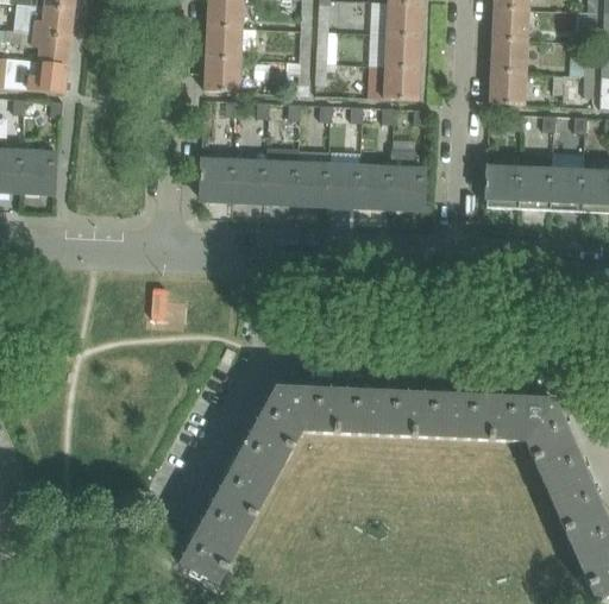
[(207,0),(207,25),(242,26),(243,0),(207,0)]
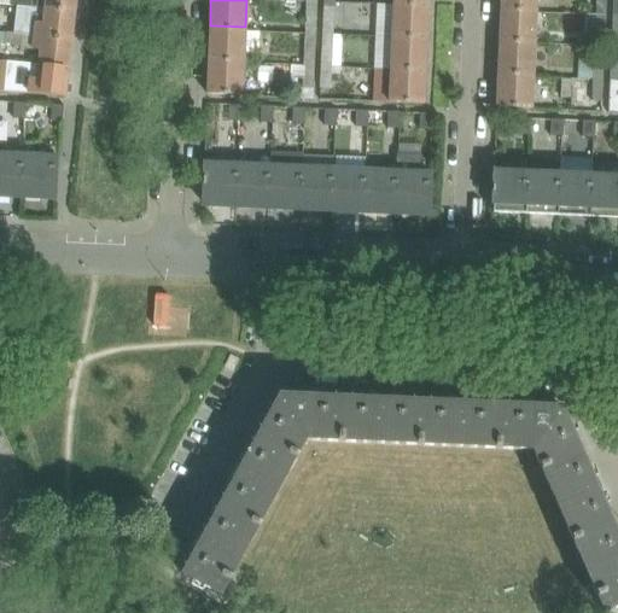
[(305,18),(315,19),(316,0),(307,0),(305,18)]
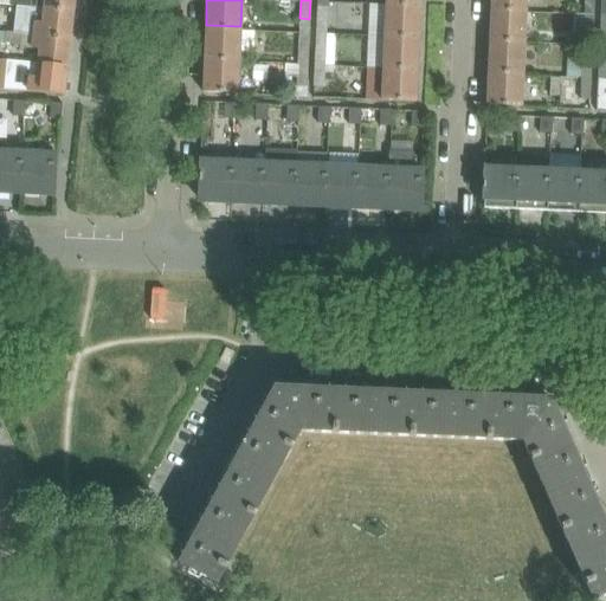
[(327,20),(328,0),(317,0),(316,19),(327,20)]
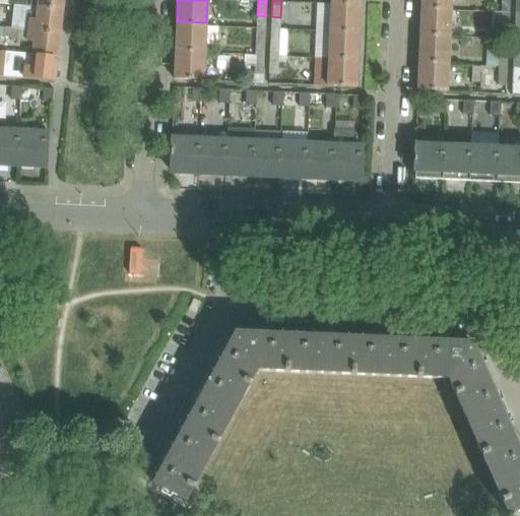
[(501,0),(501,8),(509,9),(509,0),(501,0)]
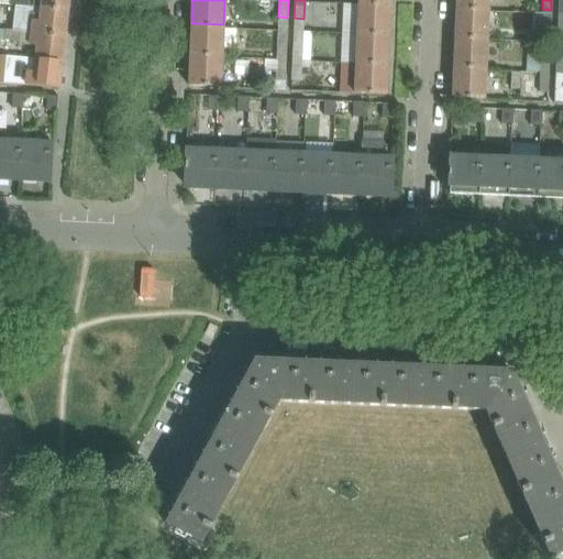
[(356,31),(389,32),(390,3),(359,1),(356,31)]
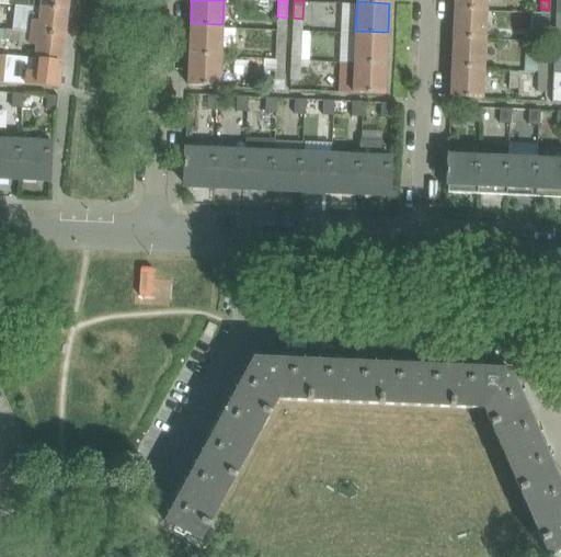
[(14,2),(11,27),(65,33),(68,8),(14,2)]
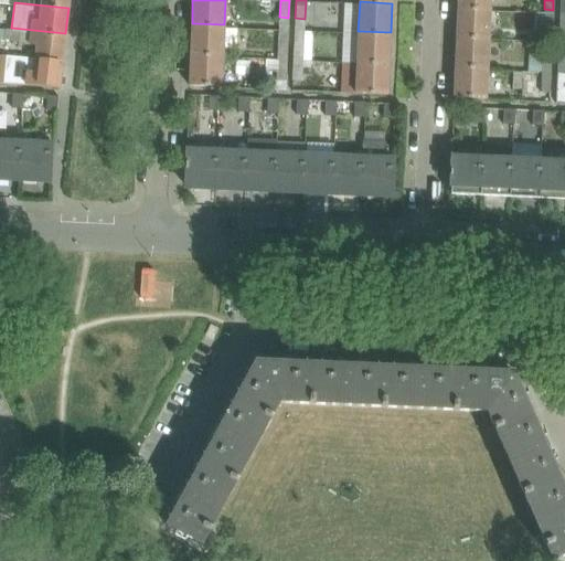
[(456,34),(489,36),(490,8),(458,6),(456,34)]
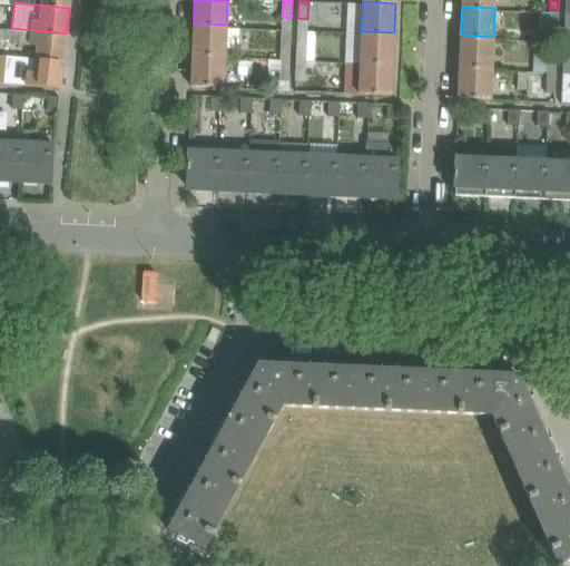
[(557,30),(558,10),(549,9),(548,30),(557,30)]
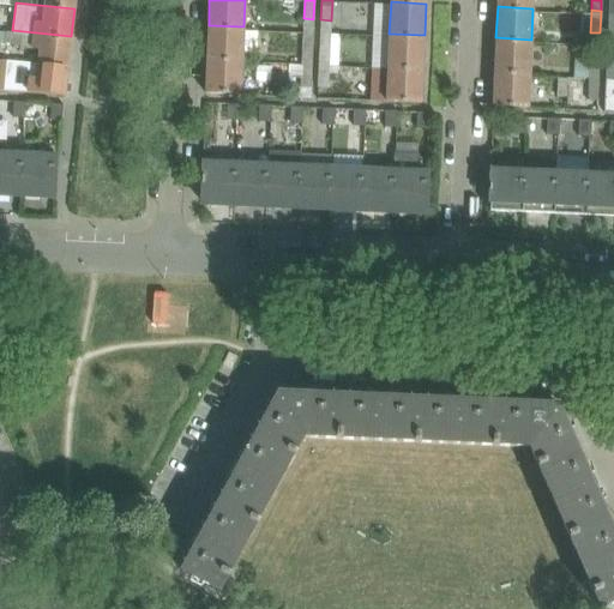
[(208,58),(242,59),(244,26),(209,25),(208,58)]
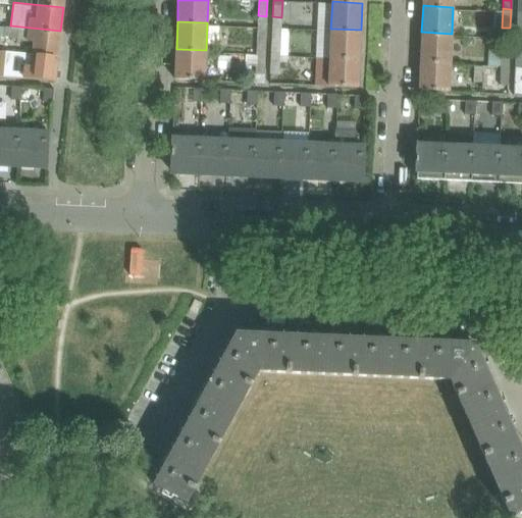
[(58,54),(60,31),(10,26),(4,24),(3,34),(28,36),(28,39),(34,40),(33,52),(58,54)]
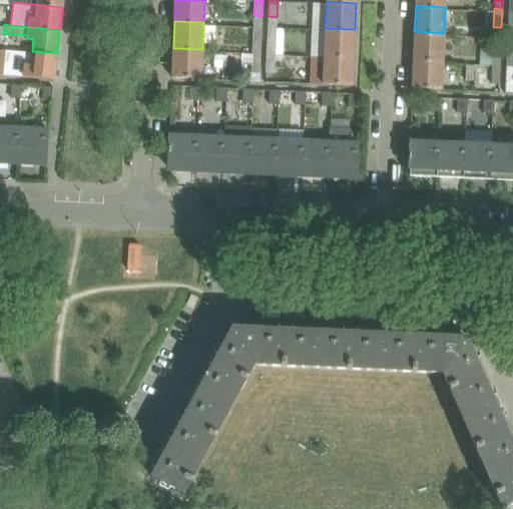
[(324,55),(353,56),(355,29),(325,28),(324,55)]
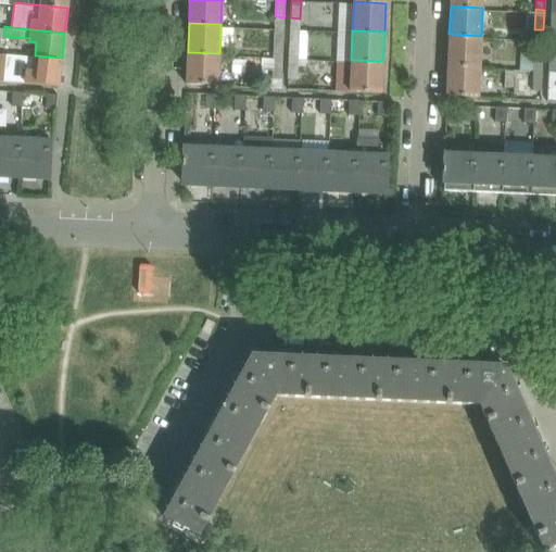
[(447,63),(479,64),(481,36),(449,34),(447,63)]
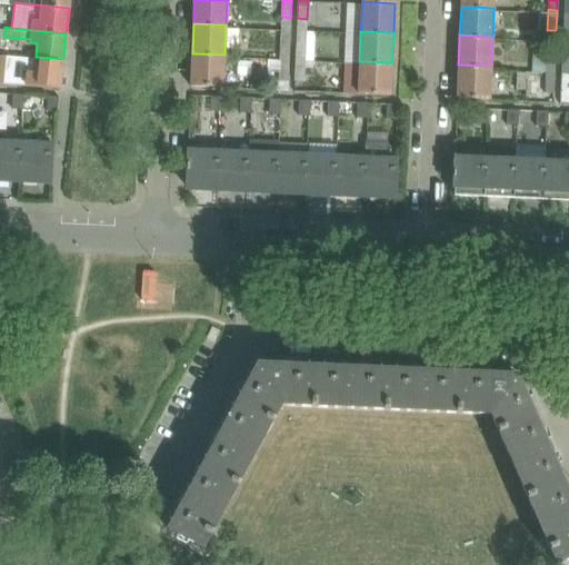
[(279,57),(289,58),(289,38),(280,38),(279,57)]
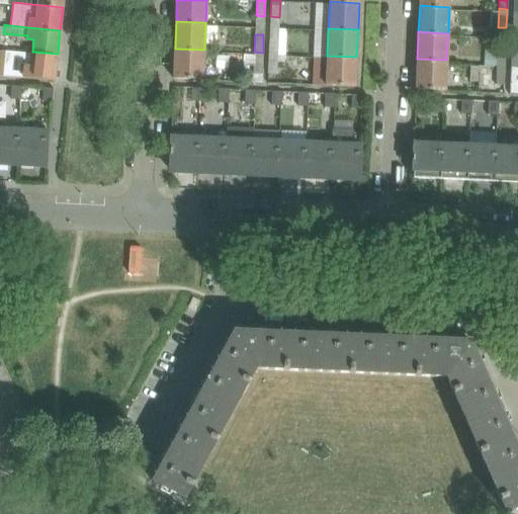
[(278,35),(269,34),(269,53),(277,53),(278,35)]
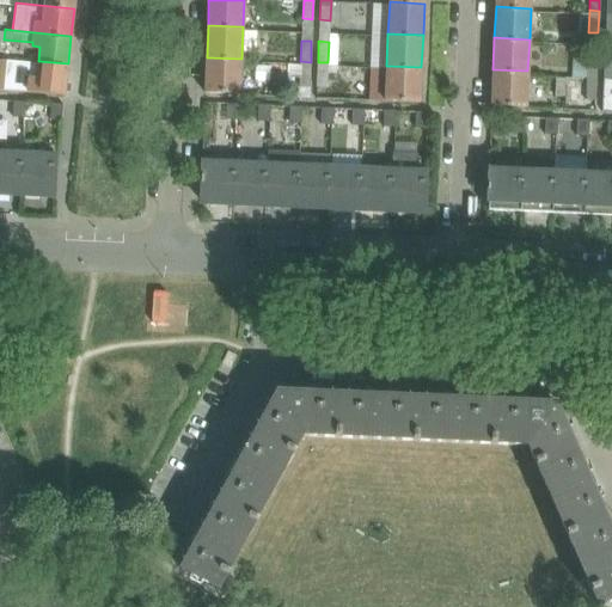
[(588,53),(587,74),(597,74),(598,53),(588,53)]
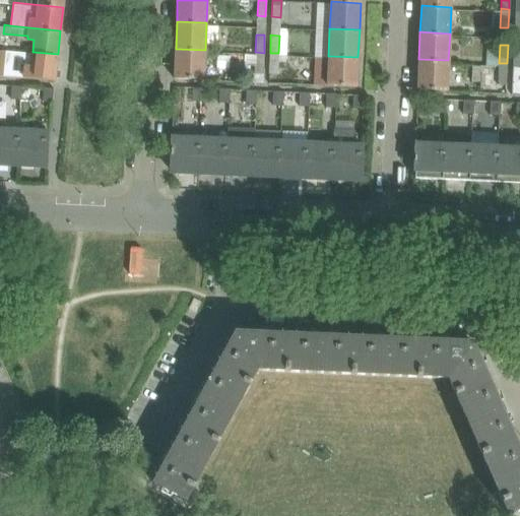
[(4,49),(2,73),(23,74),(54,77),(55,78),(58,54),(33,52),(4,49)]
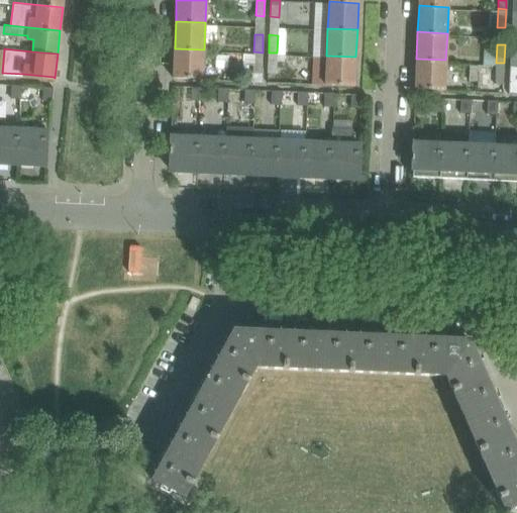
[(203,77),(204,49),(175,48),(173,75),(203,77)]
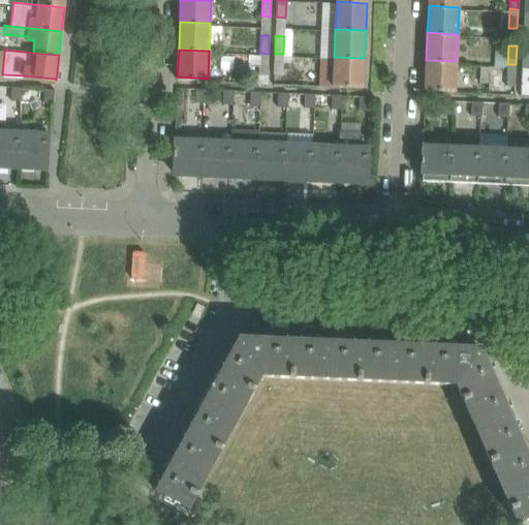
[(259,71),(268,71),(269,54),(259,53),(259,71)]
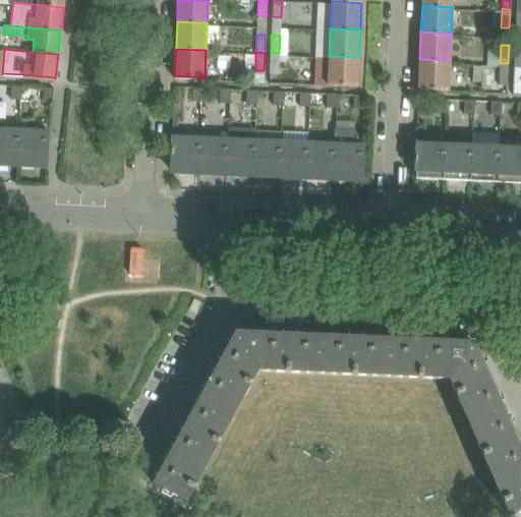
[(279,71),(279,53),(271,53),(270,71),(279,71)]
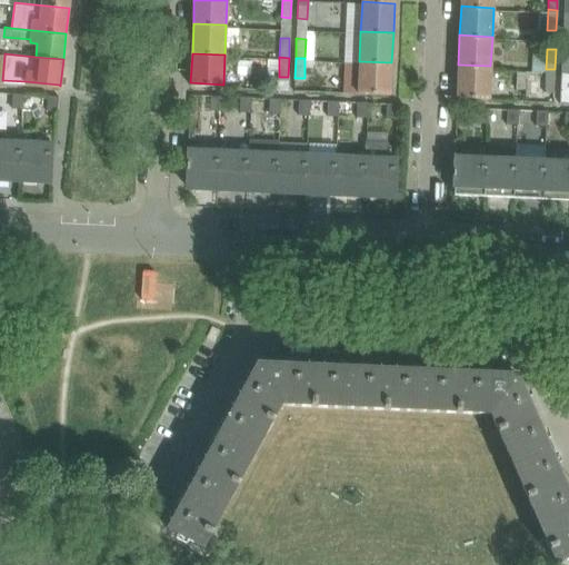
[(358,90),(390,92),(391,62),(359,61),(358,90)]
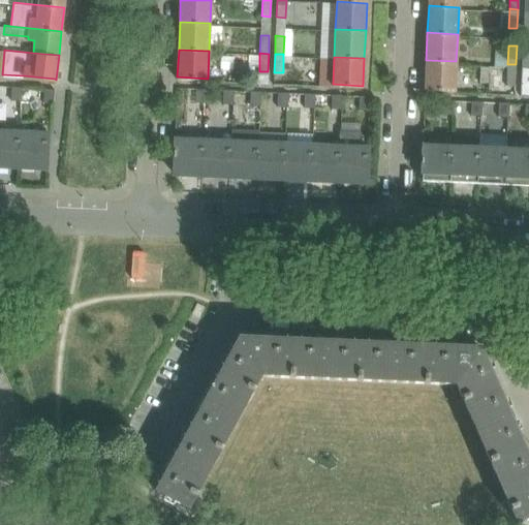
[(456,61),(426,60),(425,88),(455,90),(456,61)]
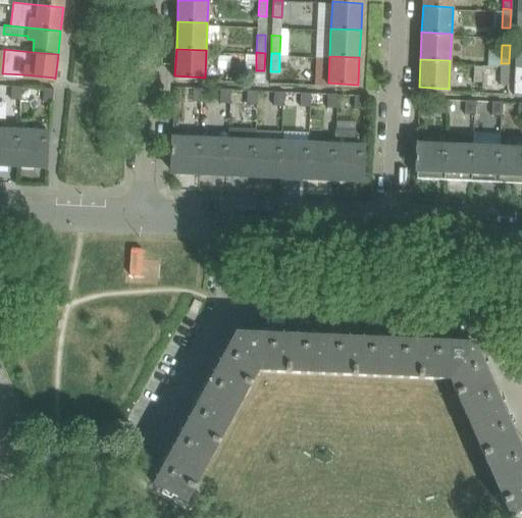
[(474,62),(473,78),(481,79),(482,62),(474,62)]
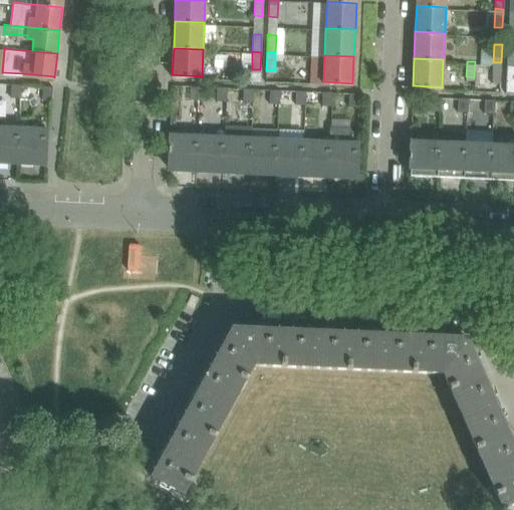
[(500,81),(501,62),(493,62),(492,80),(500,81)]
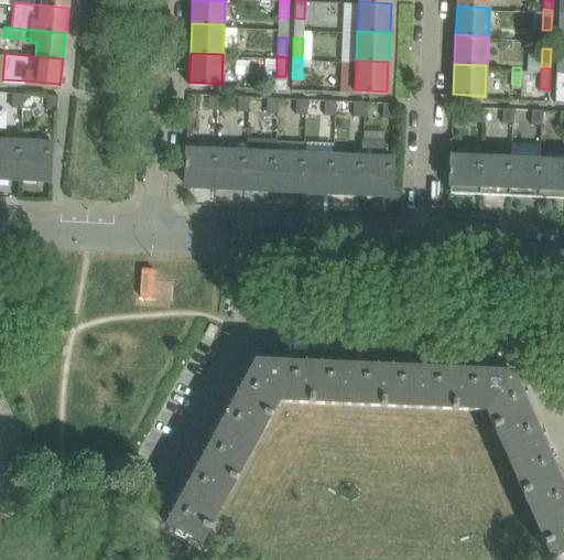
[(563,68),(556,70),(554,99),(563,99),(563,86),(563,68)]
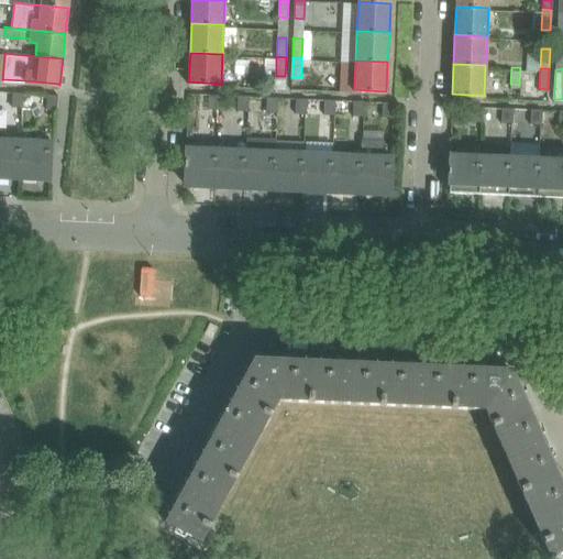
[(24,90),(11,89),(10,107),(23,107),(24,90)]
